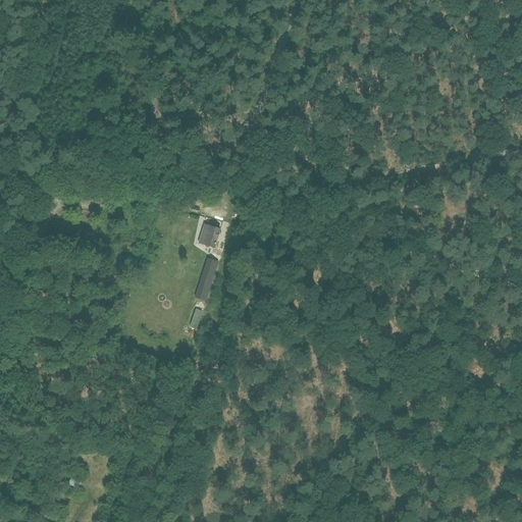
[(214,248),(219,230),(210,227),(208,231),(203,229),(200,240),(205,242),(204,245),(214,248)]
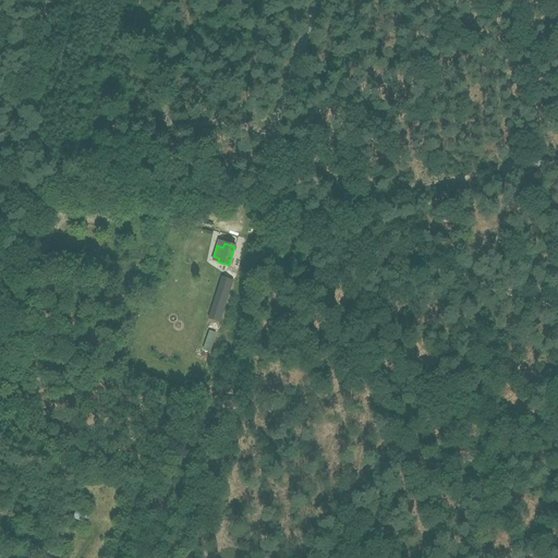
[(239,268),(238,279),(244,280),(246,269),(239,268)]
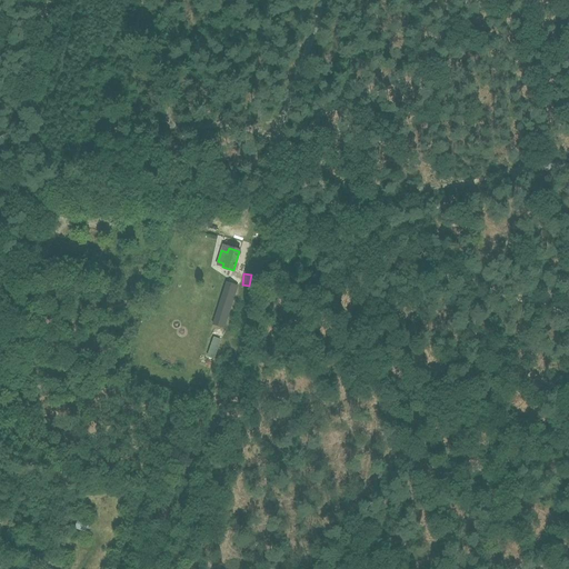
[(217,323),(206,356),(213,359),(225,326),(226,326),(230,316),(228,315),(236,291),(237,292),(241,279),(232,276),(217,323)]
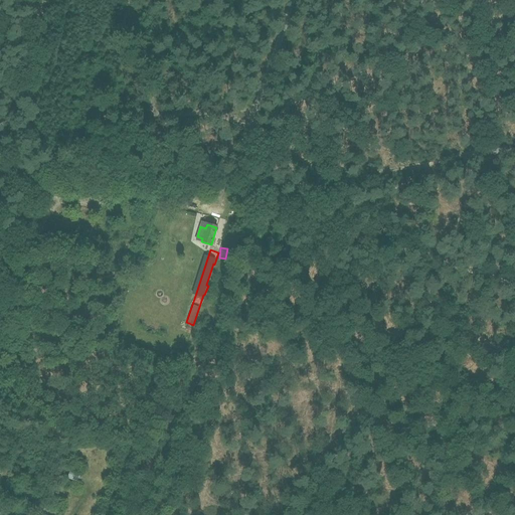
[(67,479),(76,482),(79,474),(70,471),(67,479)]
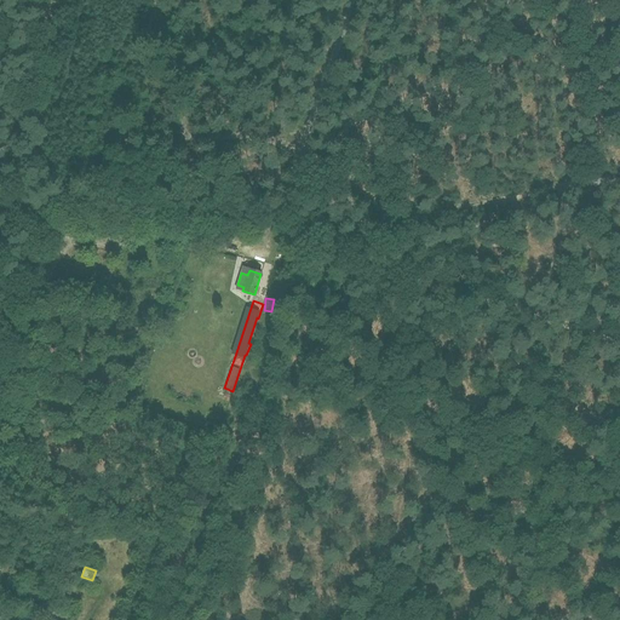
[(5,619),(6,619),(16,619),(19,614),(9,609),(5,619)]
